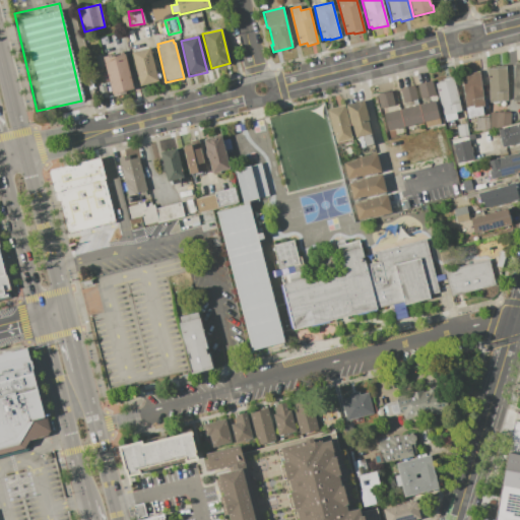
[(139,86),(131,52),(149,48),(158,82),(139,86)]
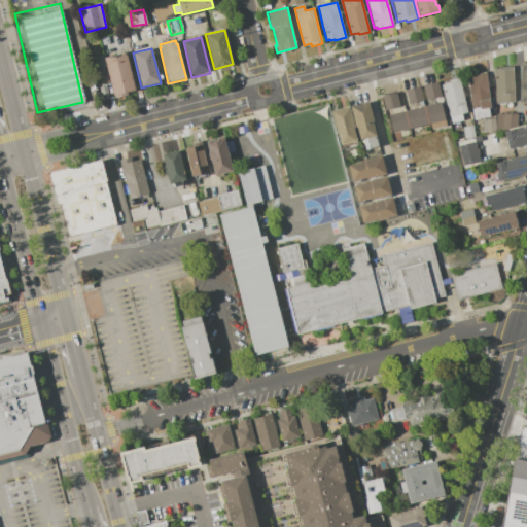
[(113,95),(104,58),(116,55),(117,57),(127,55),(136,90),(113,95)]
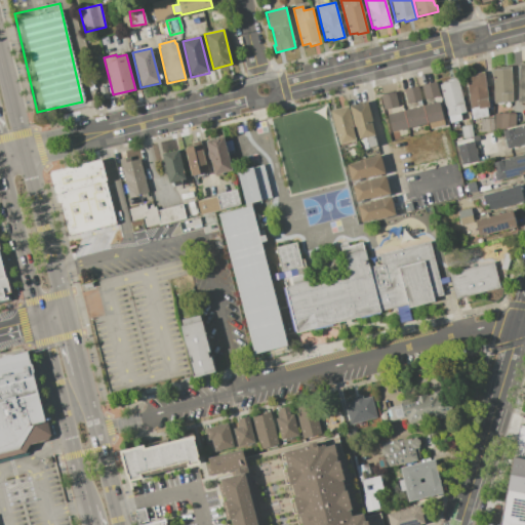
[(511,66),(513,102),(503,102),(503,105),(495,105),(495,103),(493,103),(492,70),(499,69),(499,67),(511,66)]
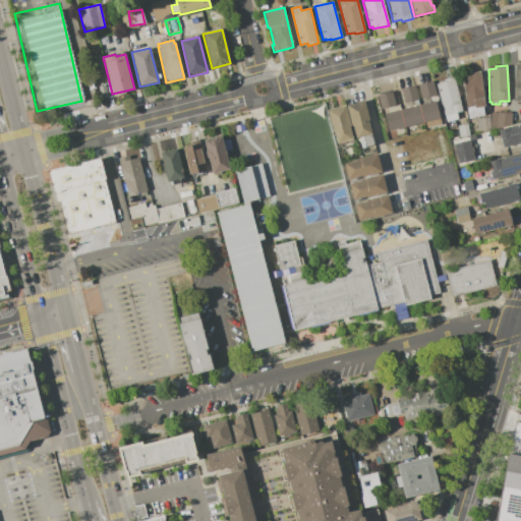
[(480,71),(485,106),(483,107),(484,115),(468,118),(462,76),(470,75),(469,73),(480,71)]
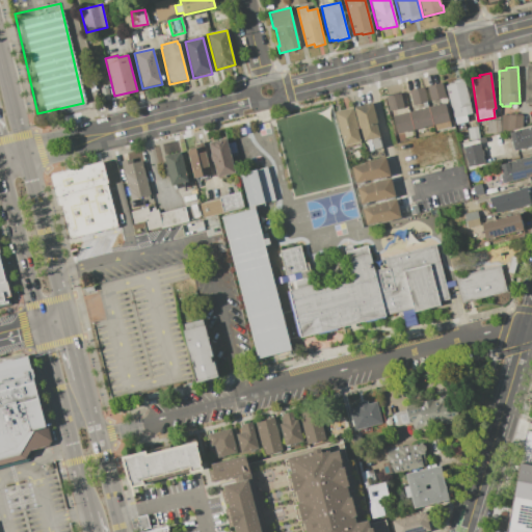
[(462,78),(473,112),(466,114),(468,122),(456,125),(454,117),(453,117),(445,86),(454,83),(453,81),(462,78)]
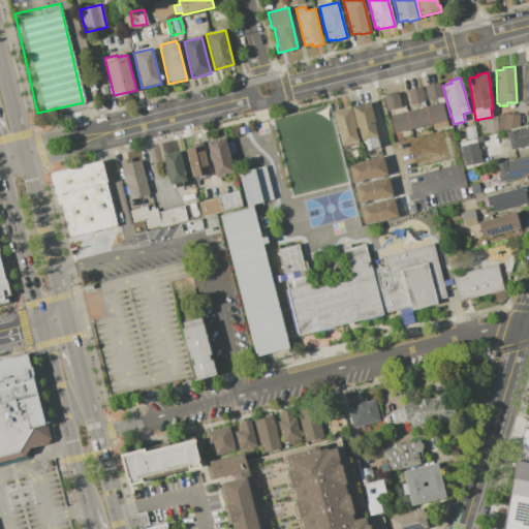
[(439,82),(443,96),(428,100),(425,86),(439,82)]
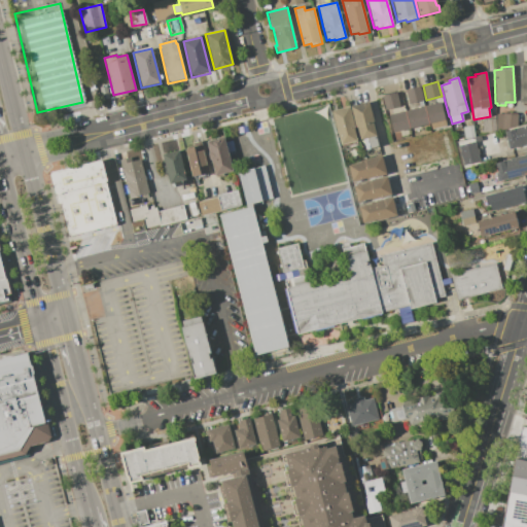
[(107,85),(110,99),(102,101),(99,88),(107,85)]
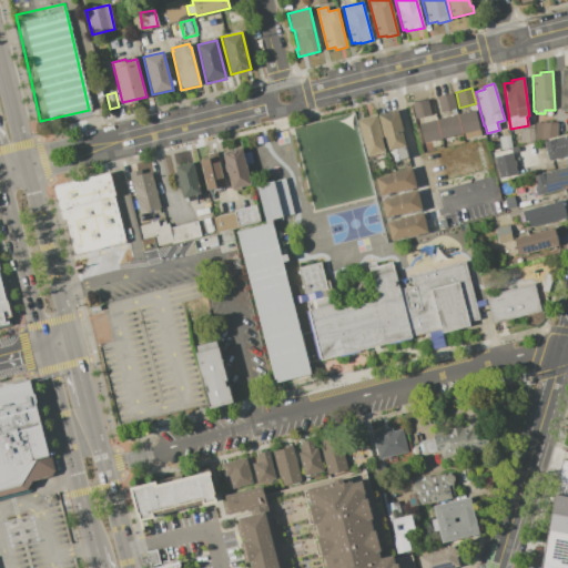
[(456,109),(440,112),(437,97),(452,93),(456,109)]
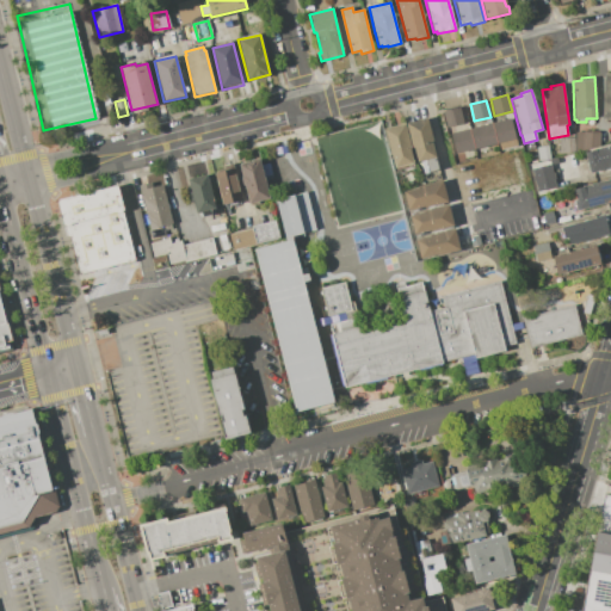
[(460,107),(464,123),(446,128),(443,111),(460,107)]
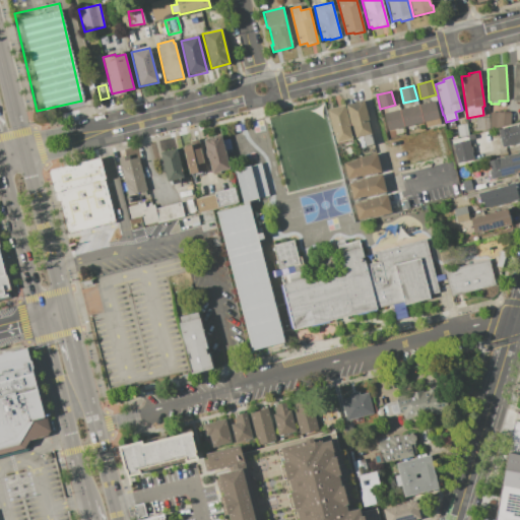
[(345,105),(364,100),(369,118),(368,118),(374,144),(365,147),(362,136),(355,138),(352,126),(351,126),(345,105)]
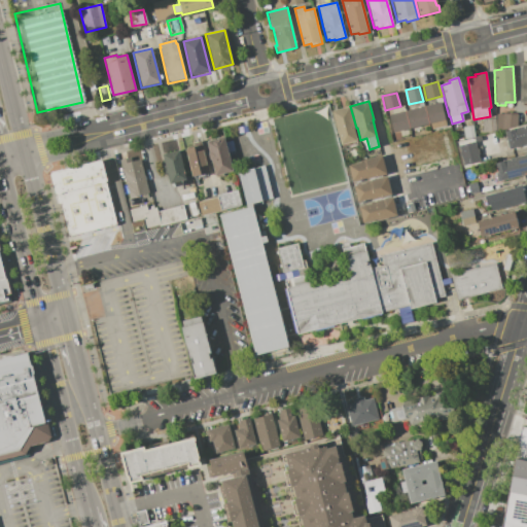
[(425,106),(441,102),(445,118),(429,123),(425,106)]
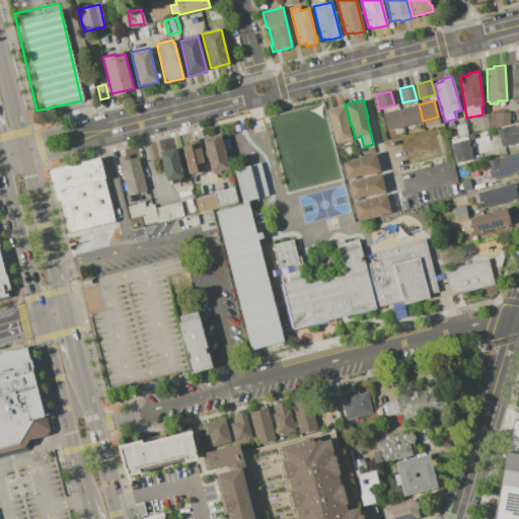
[(345,104),(350,125),(349,126),(352,139),(336,143),(332,131),(331,132),(325,109),(345,104)]
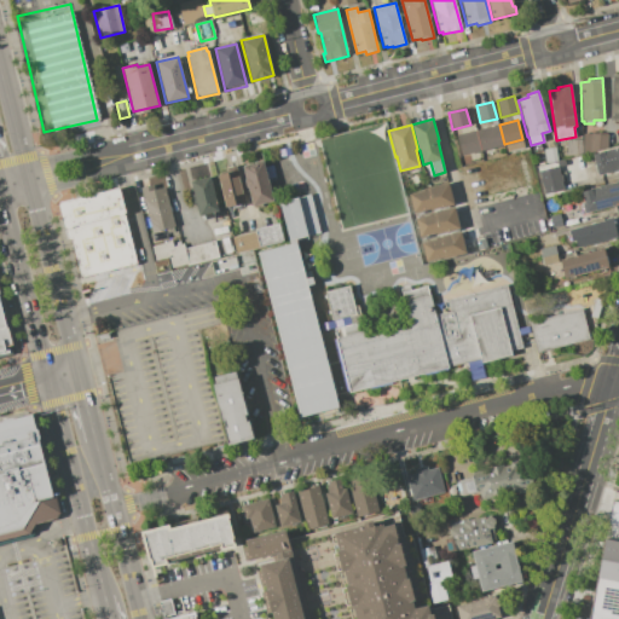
[(476,131),(499,125),(504,144),(481,150),(476,131)]
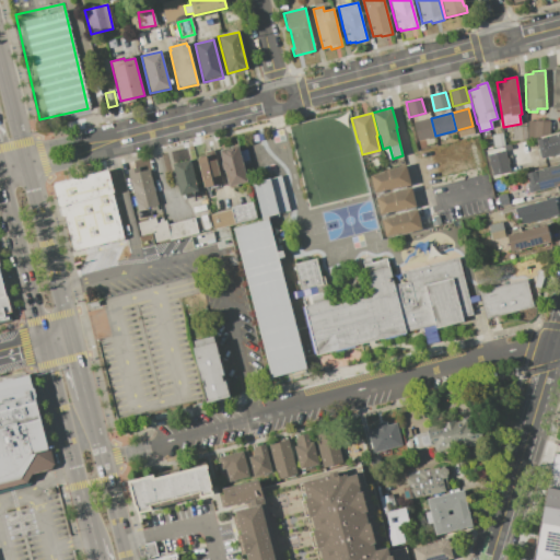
[(431,118),(435,136),(417,140),(412,123),(431,118)]
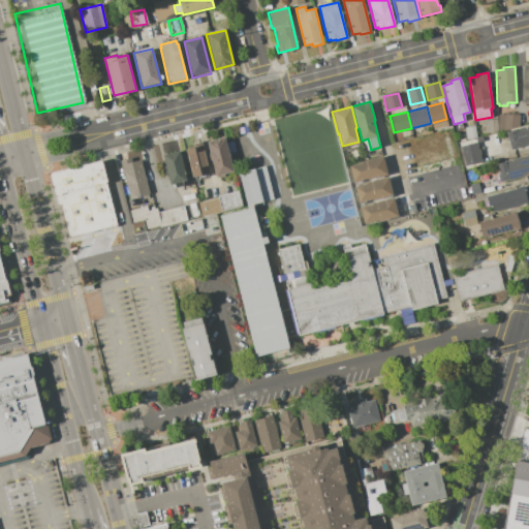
[(499,114),(520,115),(519,124),(501,132),(498,132),(499,114)]
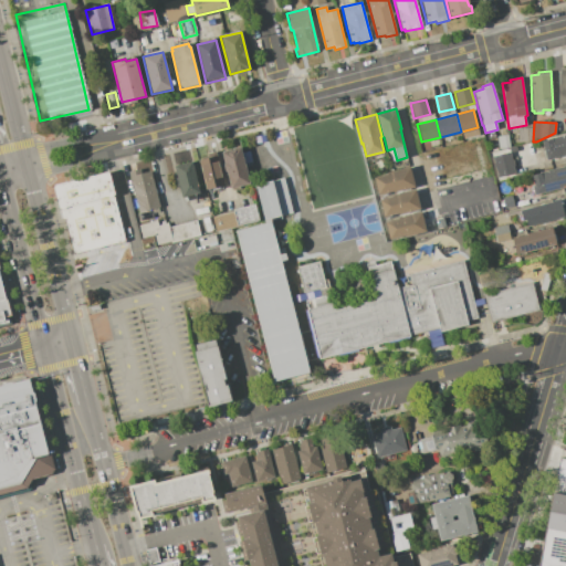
[(532,127),(533,143),(519,143),(517,127),(532,127)]
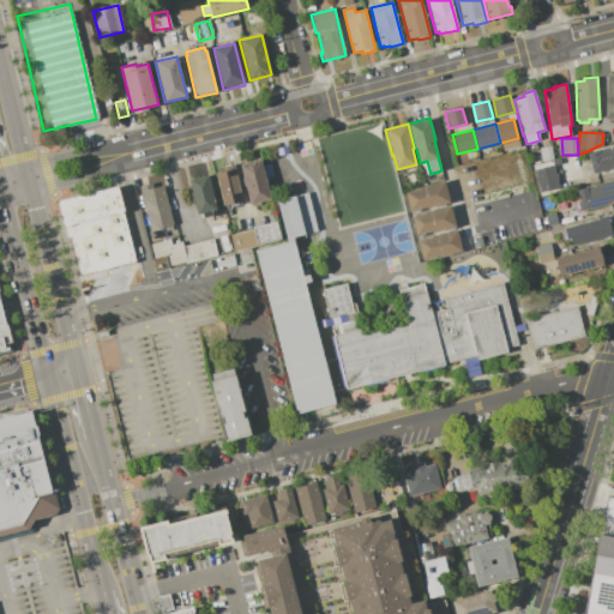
[(588,152),(613,145),(613,168),(593,174),(588,152)]
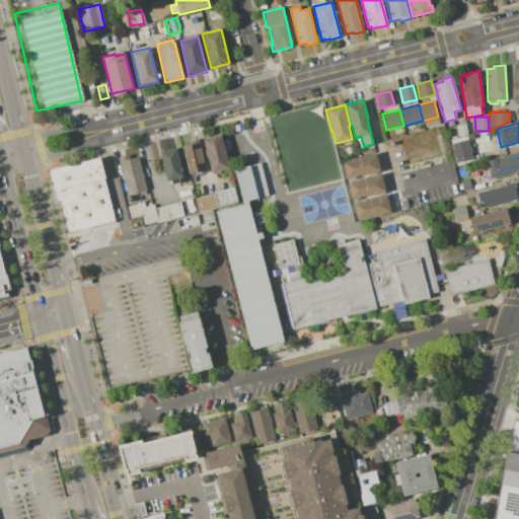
[(458,137),(456,125),(466,124),(468,136),(458,137)]
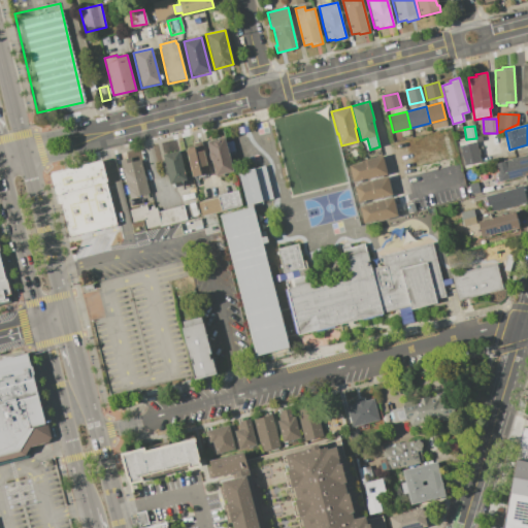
[(463,132),(465,140),(455,142),(453,135),(463,132)]
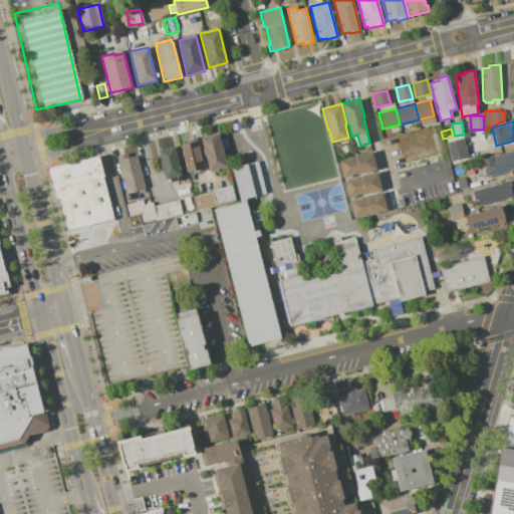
[(210,172),(206,157),(204,157),(203,149),(204,149),(202,138),(218,134),(226,168),(210,172)]
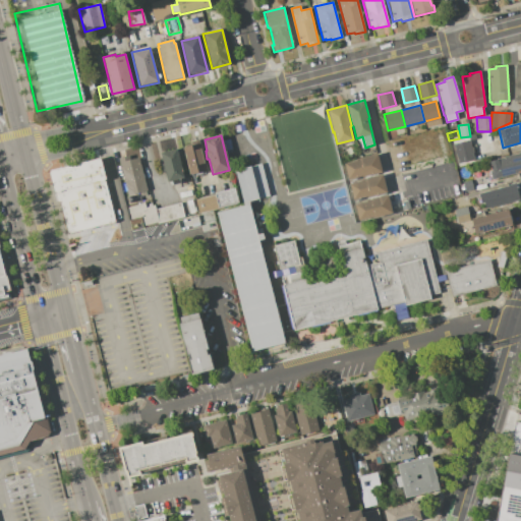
[(183,148),(191,146),(190,141),(198,139),(207,171),(189,175),(183,148)]
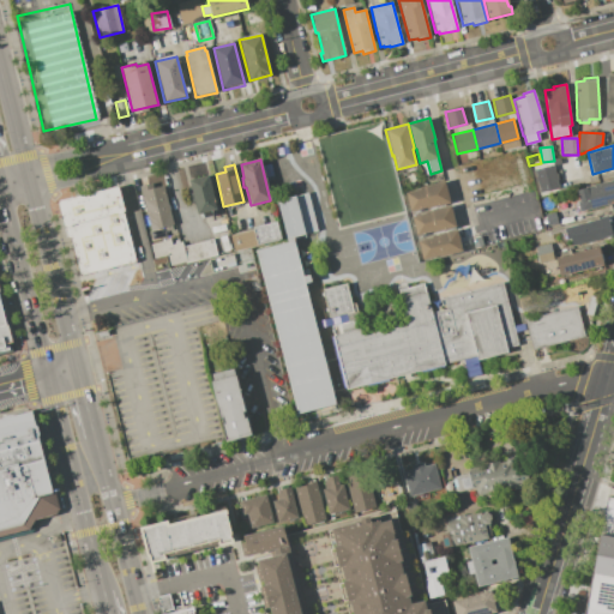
[(559,188),(540,193),(534,170),(553,166),(559,188)]
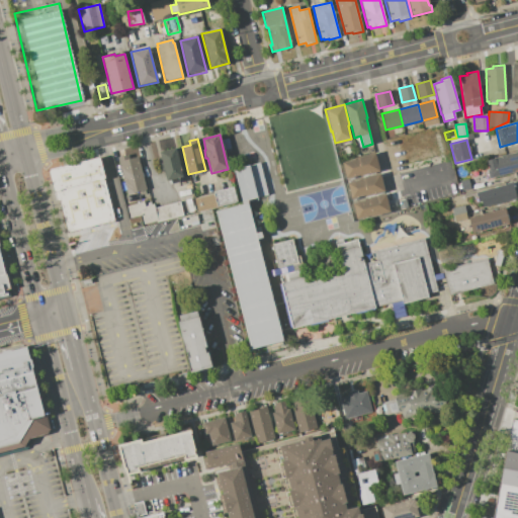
[(176,148),(183,177),(179,178),(180,182),(171,184),(170,180),(166,181),(159,152),(176,148)]
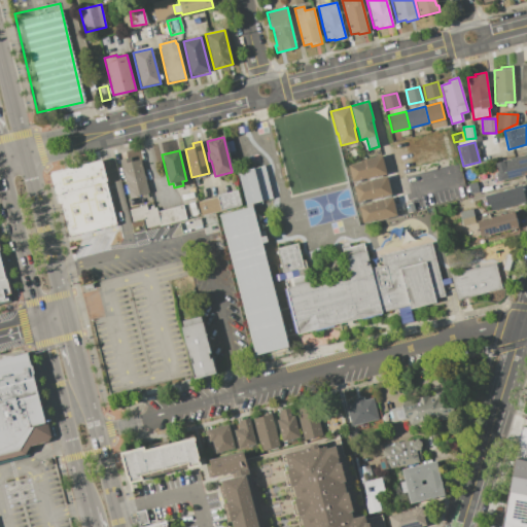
[(526,174),(498,181),(495,173),(497,172),(495,163),(526,153),(526,174)]
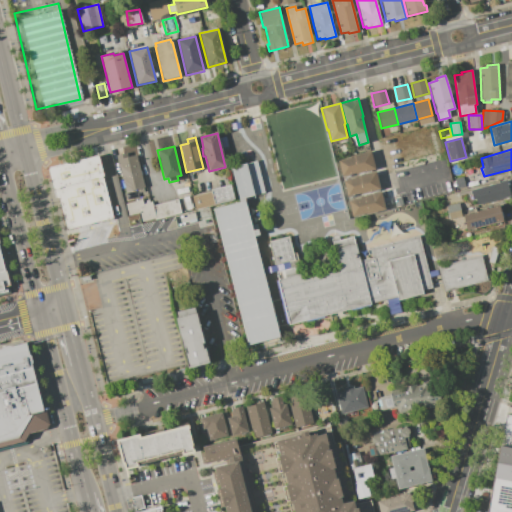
[(370,151),(375,169),(355,174),(355,173),(341,177),(337,161),(350,158),(350,156),(370,151)]
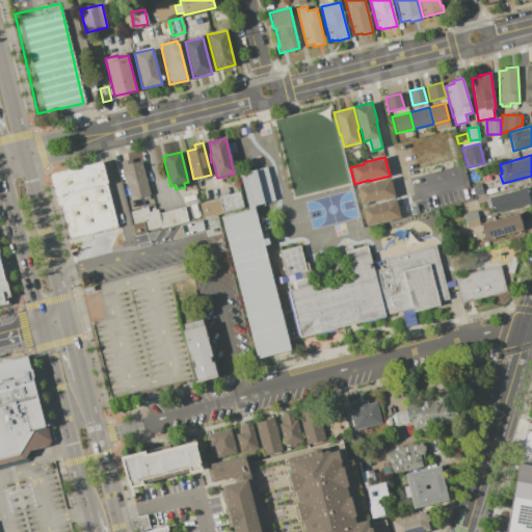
[(150,194),(149,194),(150,200),(143,201),(142,196),(130,200),(121,161),(132,159),(133,163),(142,161),(150,194)]
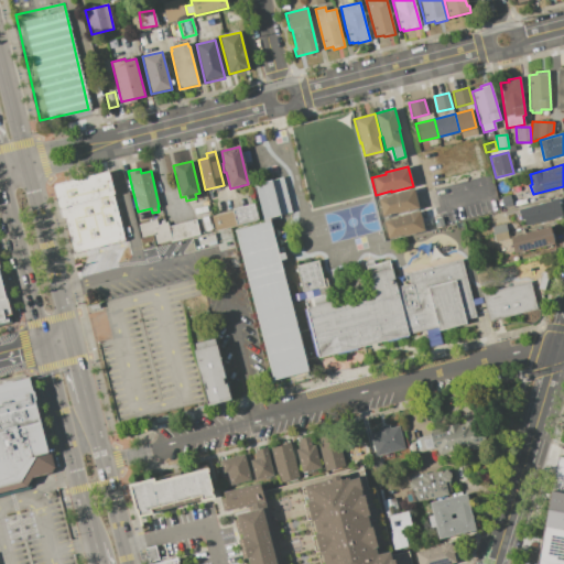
[(73,252),(64,218),(61,218),(52,185),(108,172),(125,239),(73,252)]
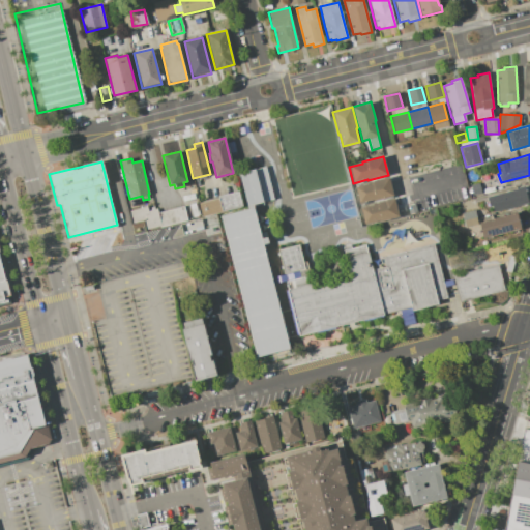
[(265,167),(273,200),(264,202),(264,204),(254,207),(248,208),(240,173),(265,167)]
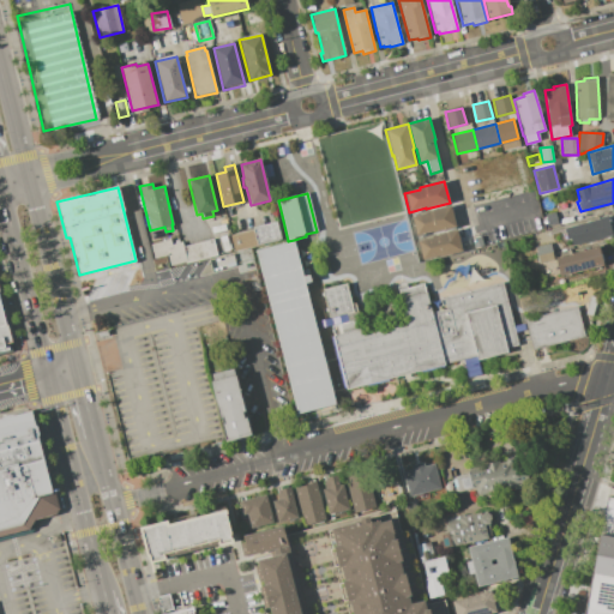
[(451,205),(456,227),(432,233),(432,232),(416,236),(411,217),(426,214),(426,211),(451,205)]
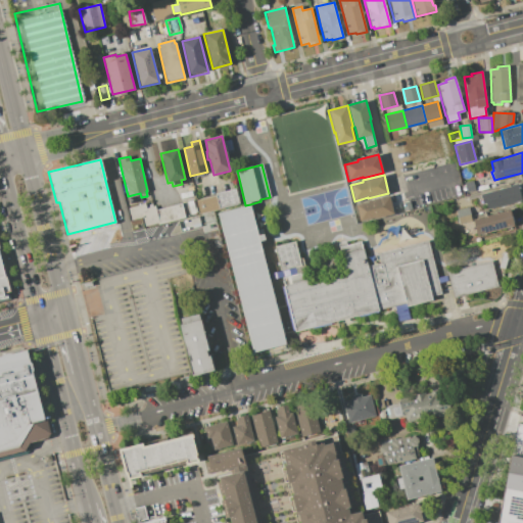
[(465,195),(462,184),(473,181),(476,193),(465,195)]
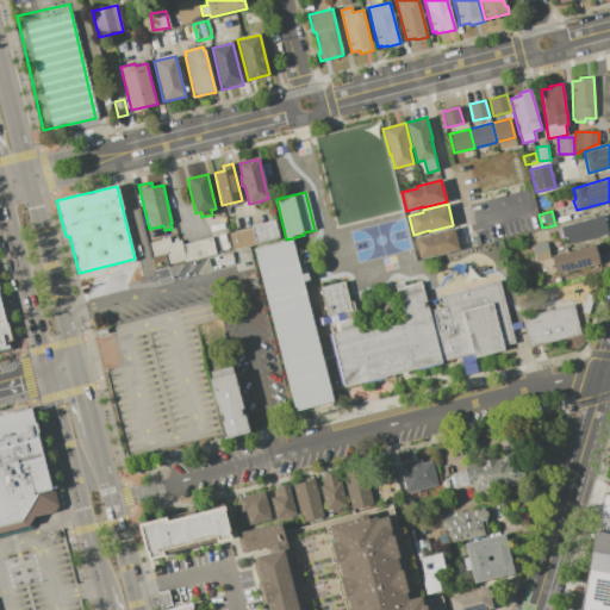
[(542,228),(531,231),(528,217),(539,215),(542,228)]
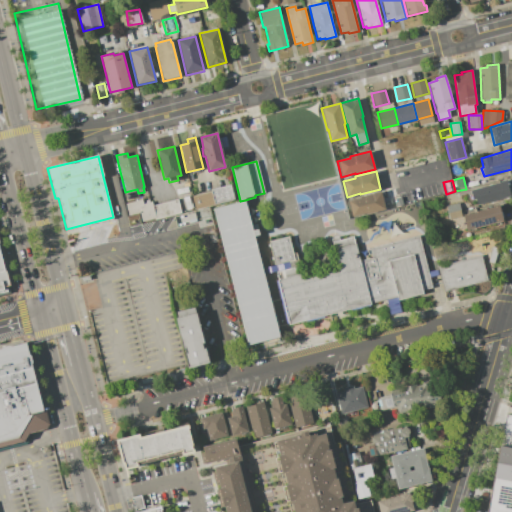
[(511,196),(477,205),(475,195),(472,195),(470,190),(500,182),(500,181),(506,180),(511,196)]
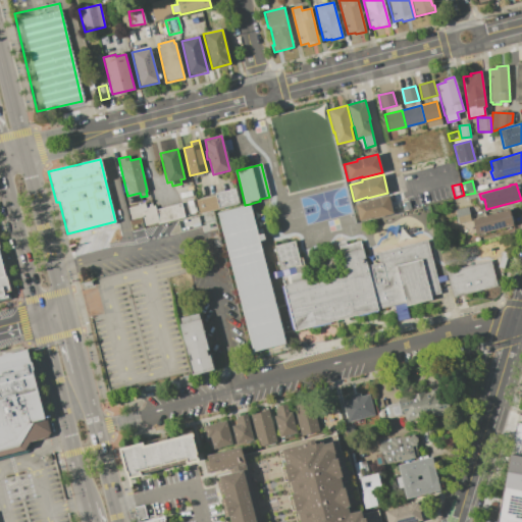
[(215,193),(235,189),(239,204),(218,209),(215,196),(215,193)]
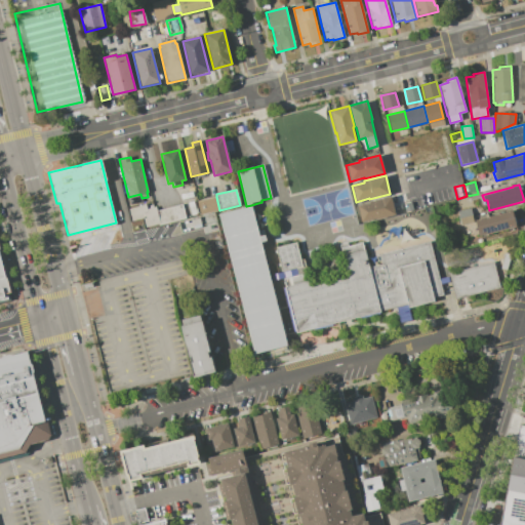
[(391,196),(395,214),(374,219),(374,218),(361,223),(357,206),(369,203),(369,202),(391,196)]
